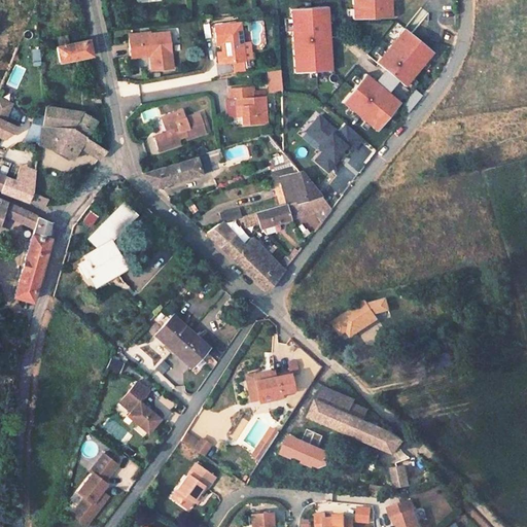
[(390,0),(351,0),(353,19),(391,16),(390,0)]
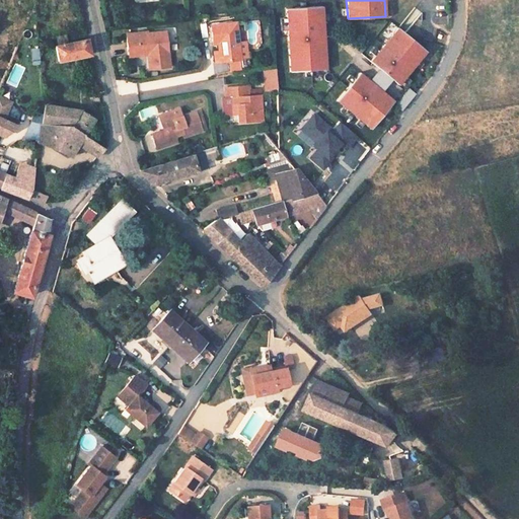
[(322,5),(286,8),(290,71),(326,69),(322,5)]
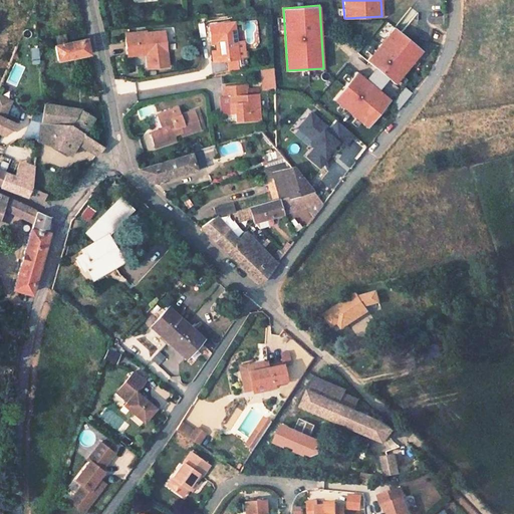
[(210,24),(212,40),(214,40),(215,48),(213,48),(215,59),(238,56),(233,21),(210,24)]
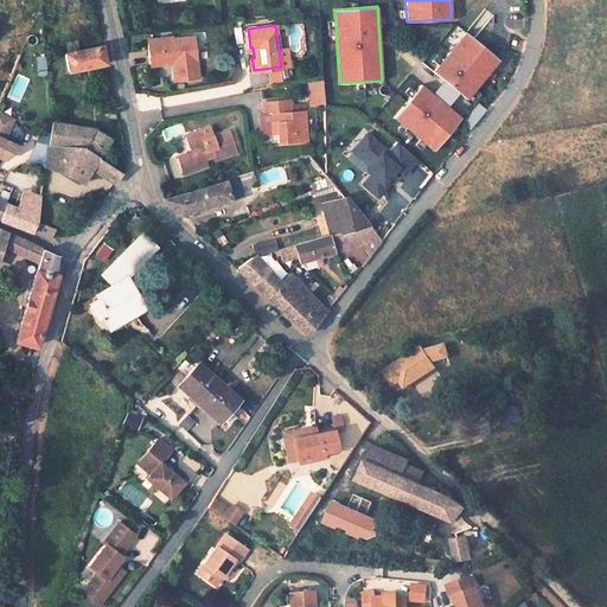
[(497,61),(464,33),(433,71),(465,98),(497,61)]
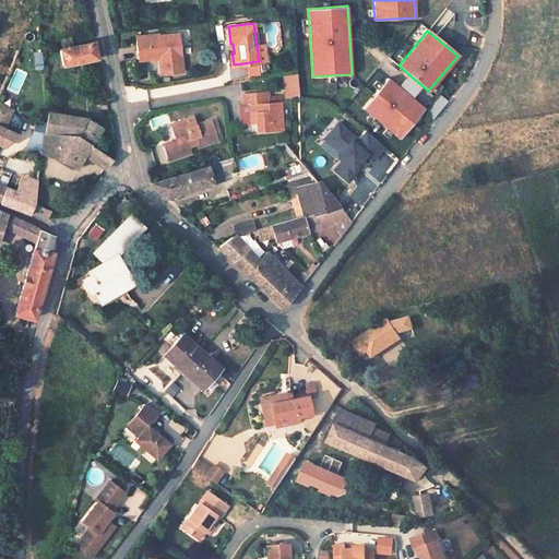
[(158,60),(161,59),(162,64),(158,67),(159,75),(181,73),(177,35),(137,40),(139,62),(158,60)]
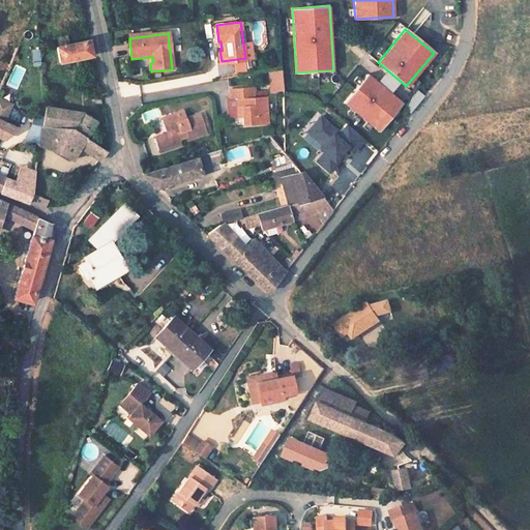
[(88,40),(56,47),(59,62),(91,56),(88,40)]
